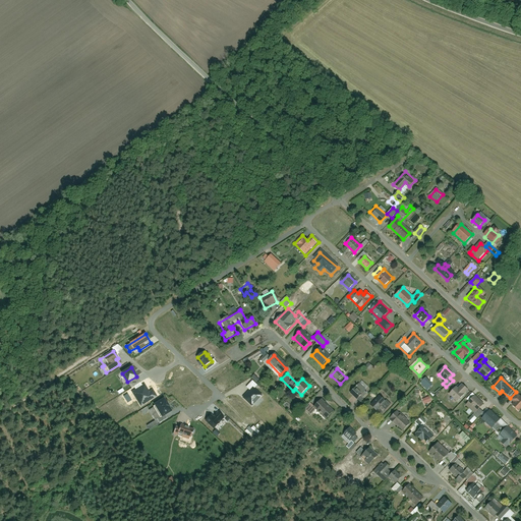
[(457,403),(469,391),(461,383),(449,396),(457,403)]
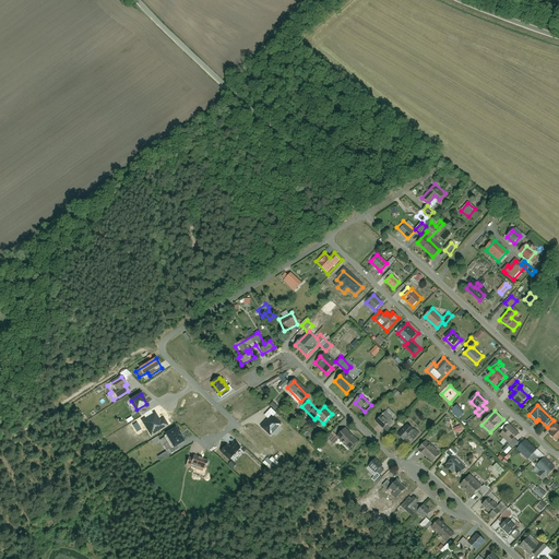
[(385,412),(375,423),(383,430),(387,427),(389,429),(395,423),(385,412)]
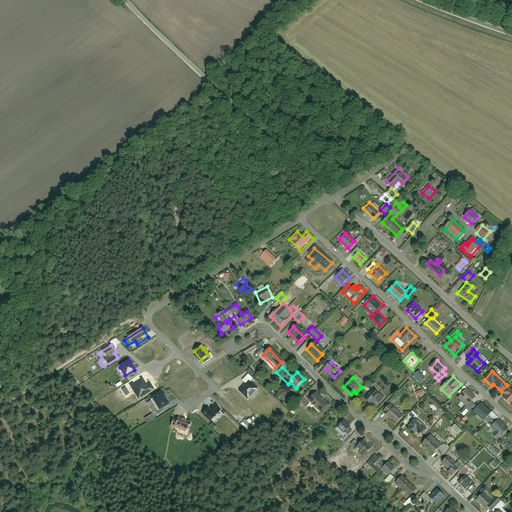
[(146,386),(142,379),(130,386),(138,399),(153,390),(150,384),(146,386)]
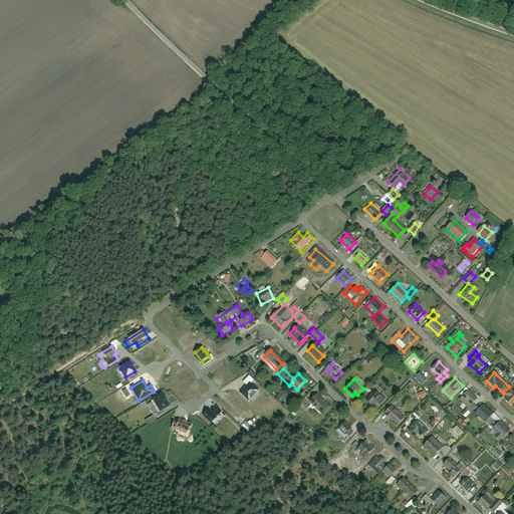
[(249,400),(258,391),(250,382),(241,393),(249,400)]
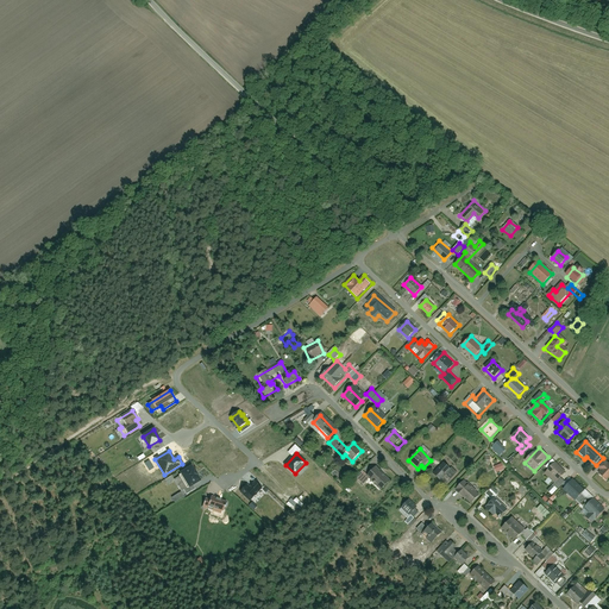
[(608,478),(608,462),(604,458),(597,465),(603,470),(600,473),(608,481),(608,478)]
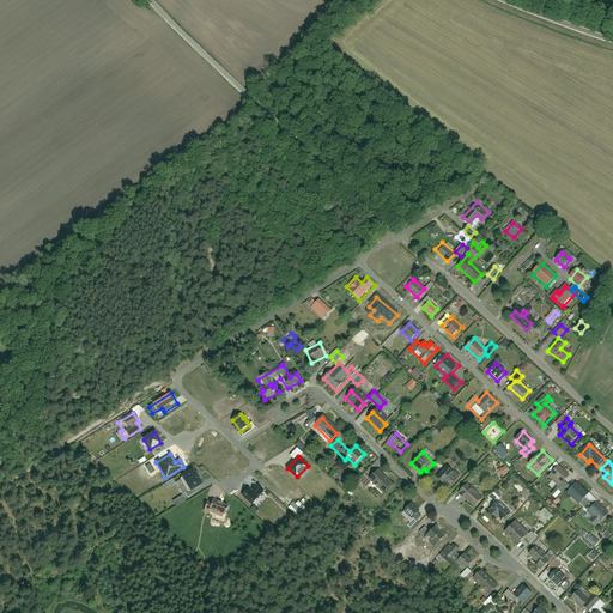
[(565,480),(569,477),(556,463),(548,471),(560,483),(556,487),(562,492),(570,485),(565,480)]
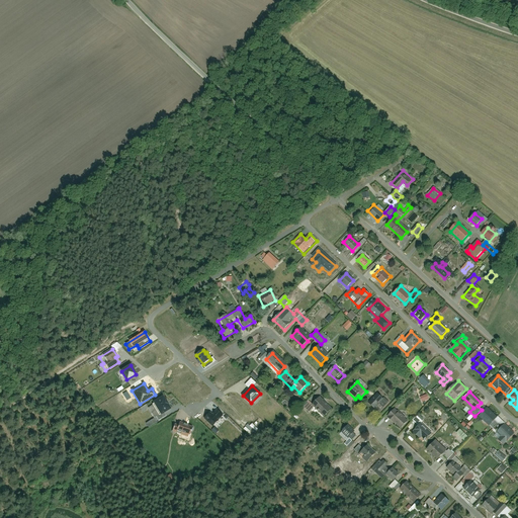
[(378,396),(368,405),(375,411),(376,410),(379,414),(390,404),(384,399),(383,401),(378,396)]
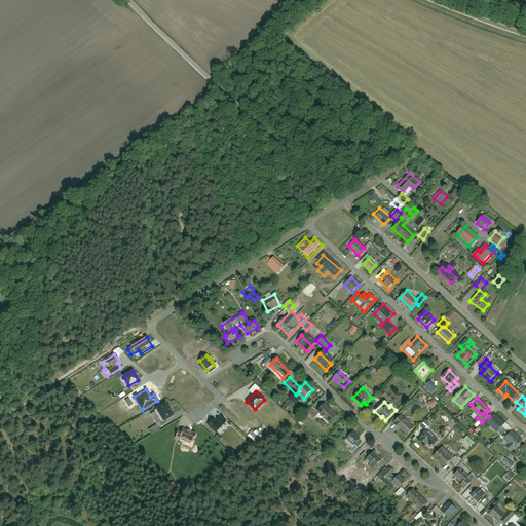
[(155,409),(163,422),(174,416),(165,403),(155,409)]
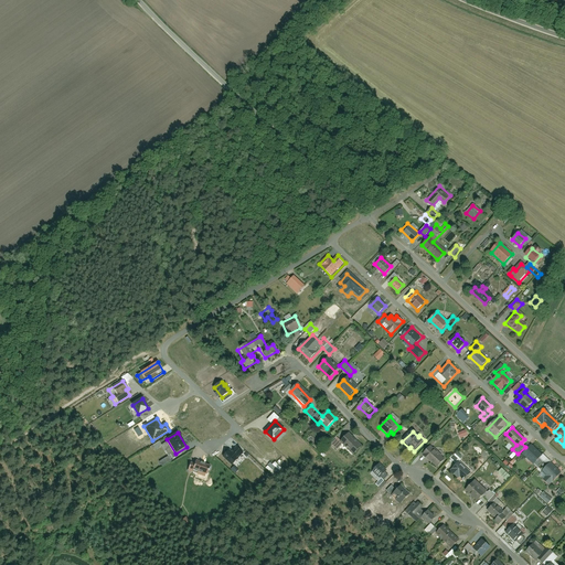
[(360,449),(344,435),(339,440),(337,438),(332,444),(338,449),(342,446),(353,457),(360,449)]
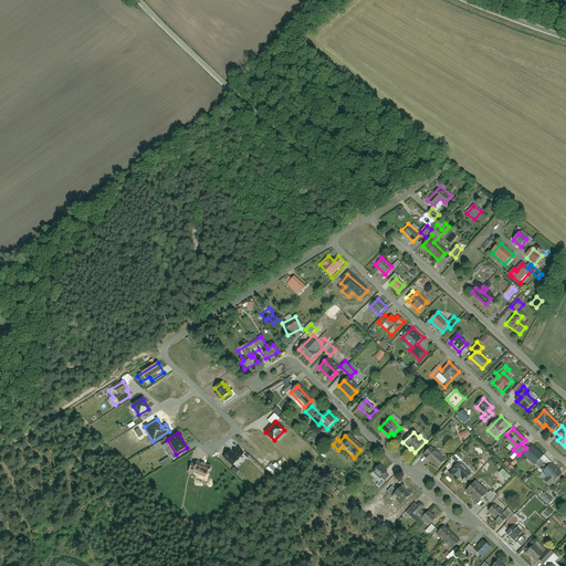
[(422,454),(438,471),(448,462),(431,446),(422,454)]
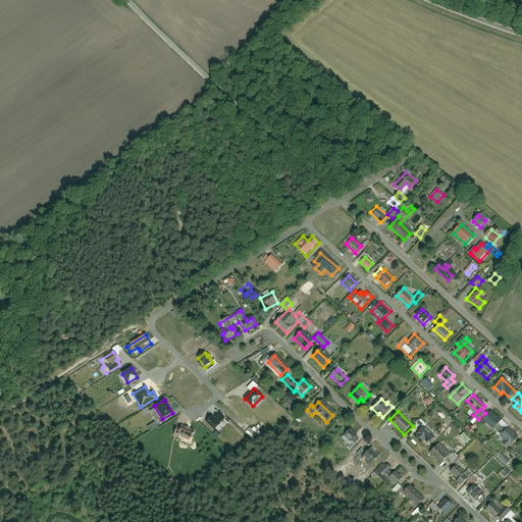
[(506,424),(491,412),(484,419),(499,432),(506,424)]
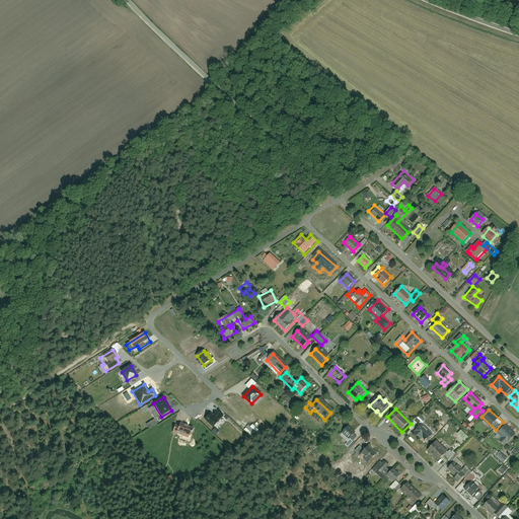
[(218,422),(223,416),(217,411),(213,416),(211,414),(206,420),(214,427),(219,422),(218,422)]
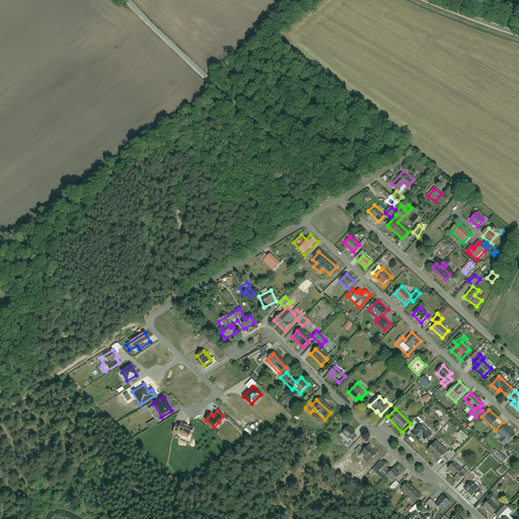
[(418,416),(414,420),(419,426),(422,423),(423,421),(418,416)]
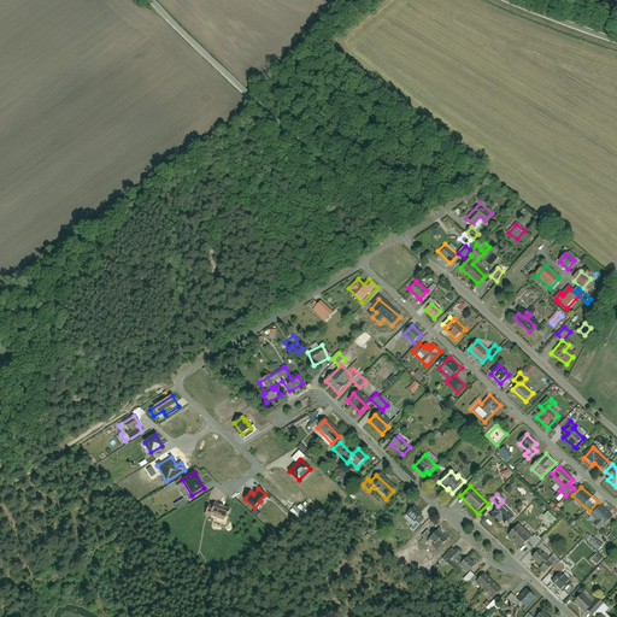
[(183,499),(174,505),(177,510),(187,505),(183,499)]
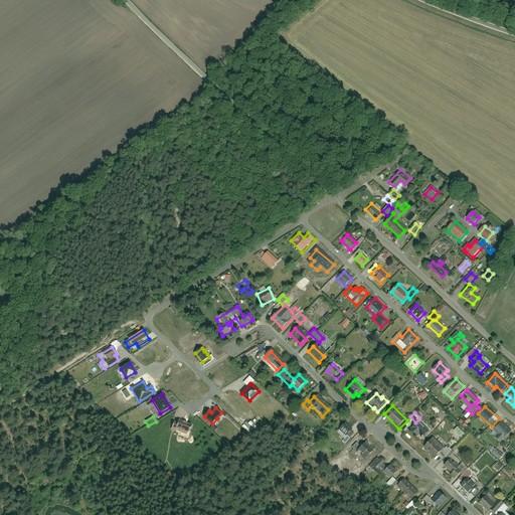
[(415,422),(409,428),(417,436),(419,434),(422,437),(430,428),(418,419),(415,422)]
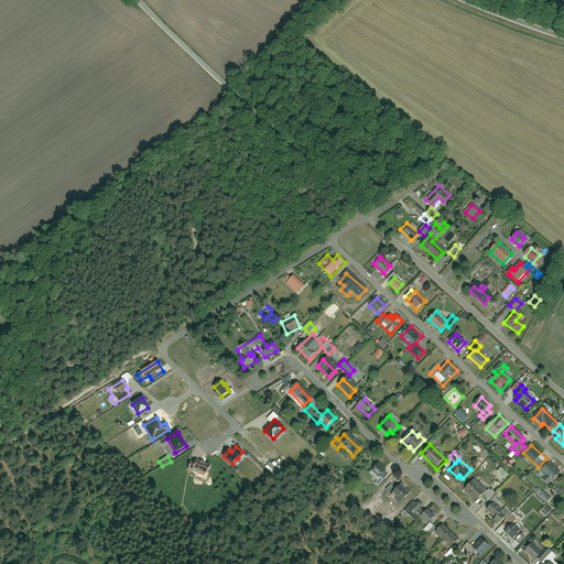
[(187,470),(205,477),(209,465),(206,464),(196,461),(195,463),(191,462),(187,470)]
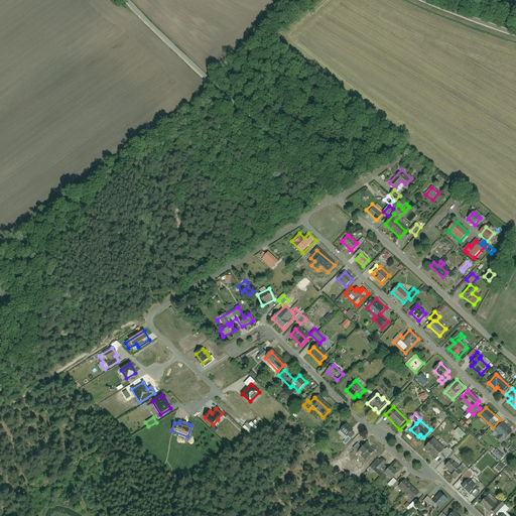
[(500,445),(512,432),(503,423),(495,431),(499,434),(494,439),(500,445)]
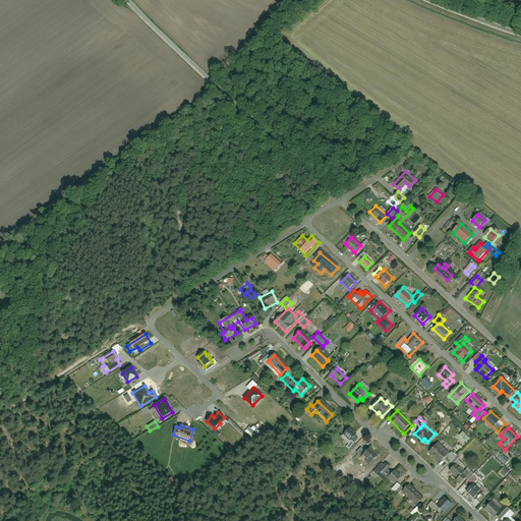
[(346,430),(340,437),(347,444),(353,439),(346,430)]
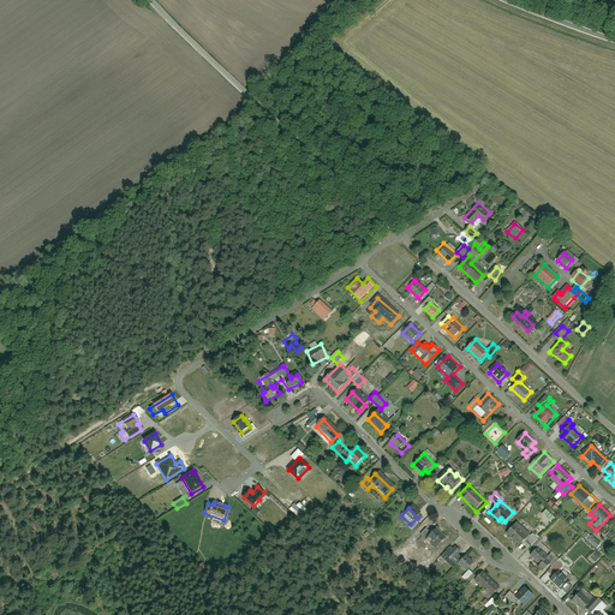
[(410,527),(413,531),(419,525),(416,521),(410,527)]
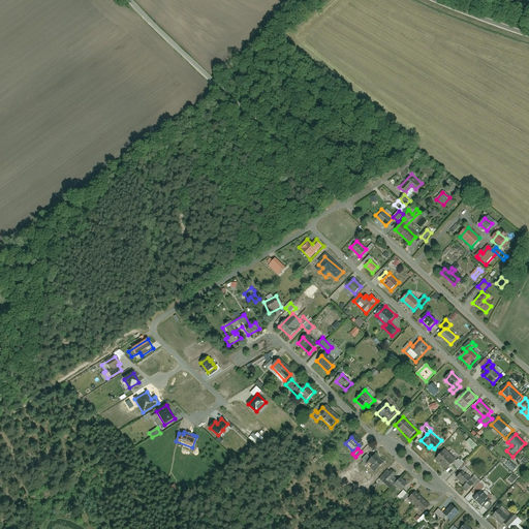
[(476,495),(473,498),(484,507),(490,500),(480,491),(486,485),(480,479),(478,481),(472,476),(470,478),(467,476),(471,471),(459,459),(457,461),(445,449),(436,459),(447,469),(452,464),(460,472),(455,477),(463,486),(462,487),(468,493),(471,490),(476,495)]
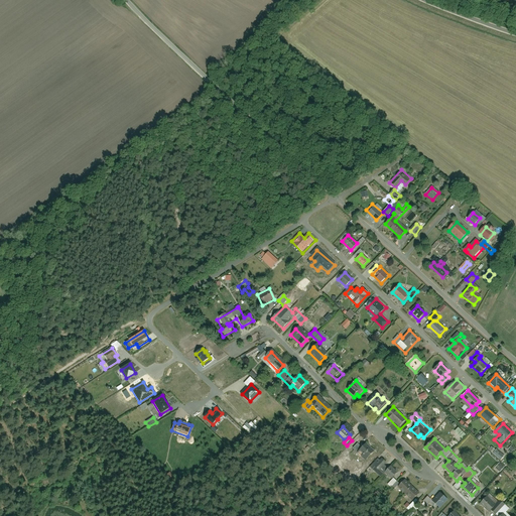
[(371,457),(363,448),(357,455),(365,463),(371,457)]
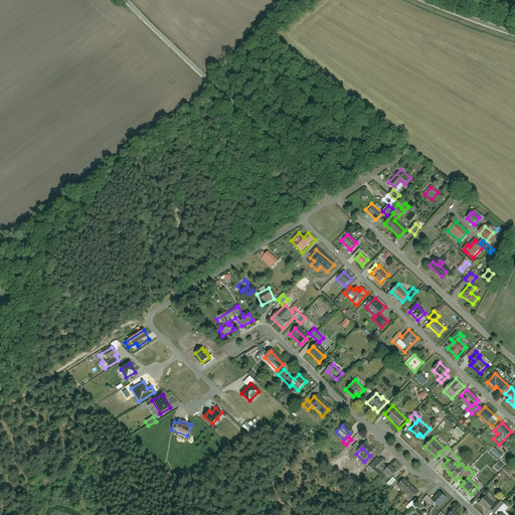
[(496,450),(493,455),(501,461),(504,456),(496,450)]
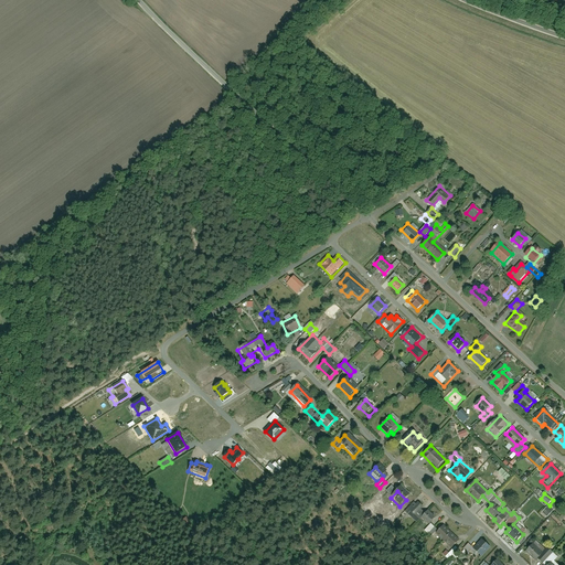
[(455,543),(458,540),(443,525),(439,530),(432,522),(435,519),(427,510),(424,513),(420,509),(423,507),(418,502),(415,507),(413,504),(405,512),(415,521),(420,516),(429,524),(424,530),(432,537),(437,532),(452,546),(447,552),(451,555),(459,547),(455,543)]
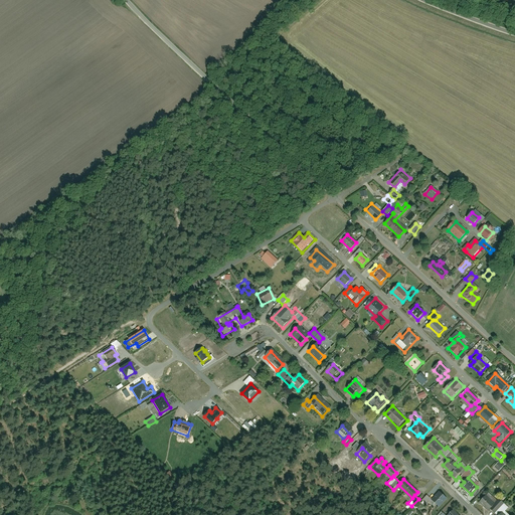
[(438,509),(447,500),(439,493),(432,500),(426,495),(421,501),(426,506),(431,502),(438,509)]
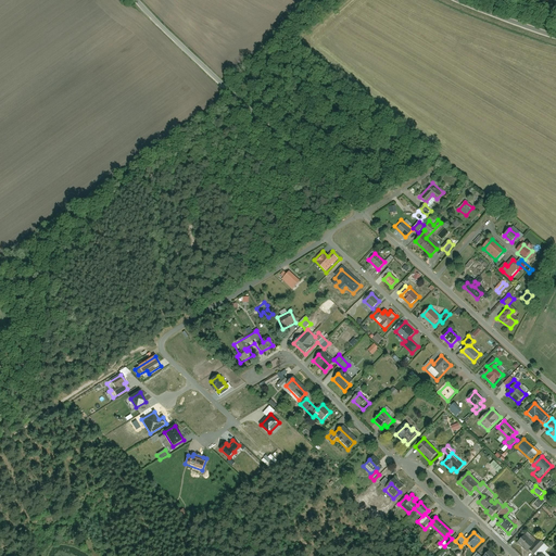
[(527,532),(517,543),(527,554),(531,550),(538,555),(546,555),(544,554),(550,547),(540,539),(535,544),(529,539),(531,536),(527,532)]
